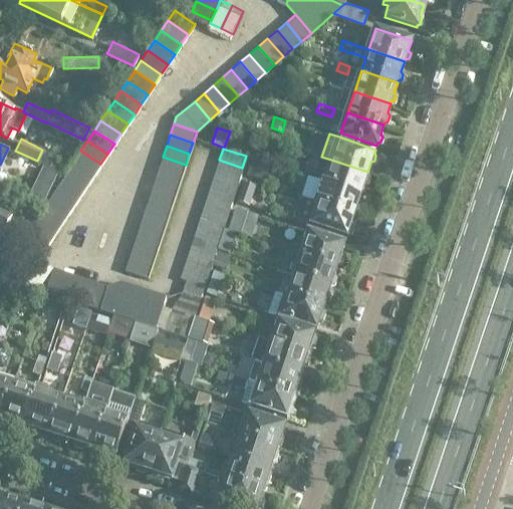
[(100,164),(80,151),(73,162),(93,176),(100,164)]
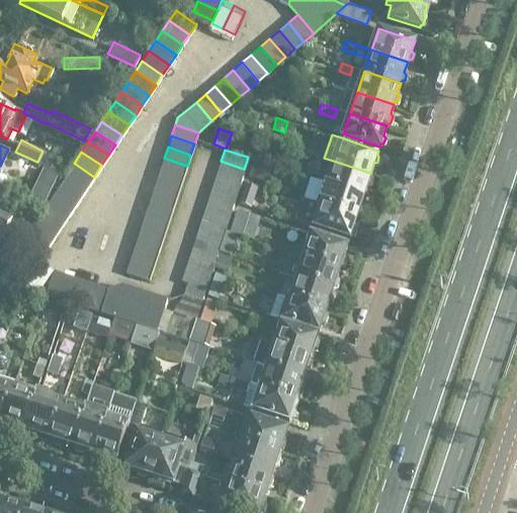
[(252,157),(247,174),(256,177),(261,160),(252,157)]
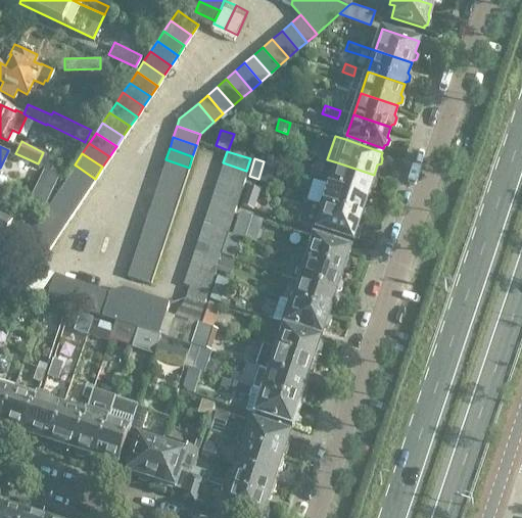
[(165,159),(161,172),(185,179),(189,168),(165,159)]
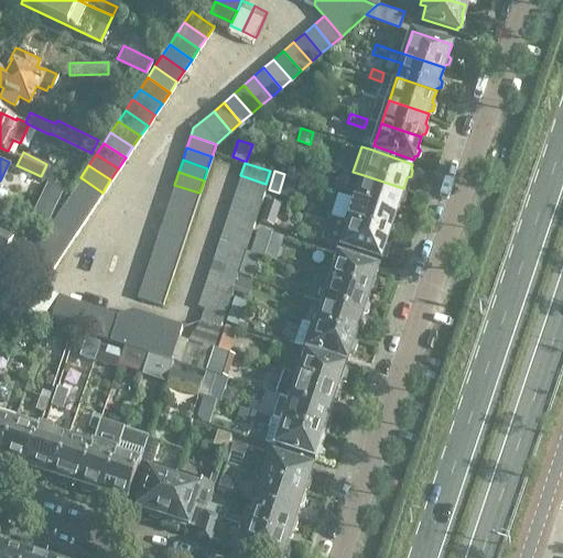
[(261,197),(266,184),(240,175),(236,188),(261,197)]
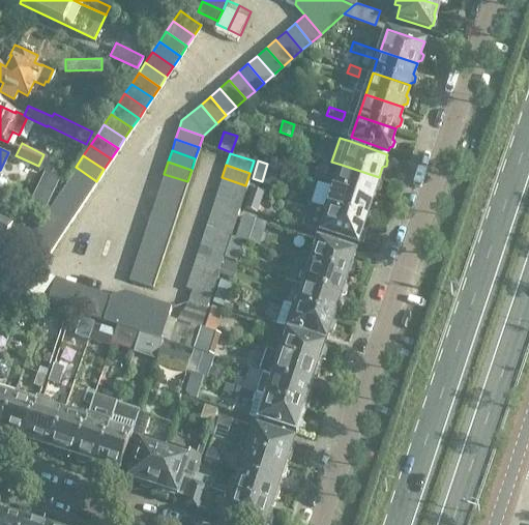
[(379,177),(342,165),(334,186),(372,198),(375,190),(379,188),(380,182),(378,179),(379,177)]
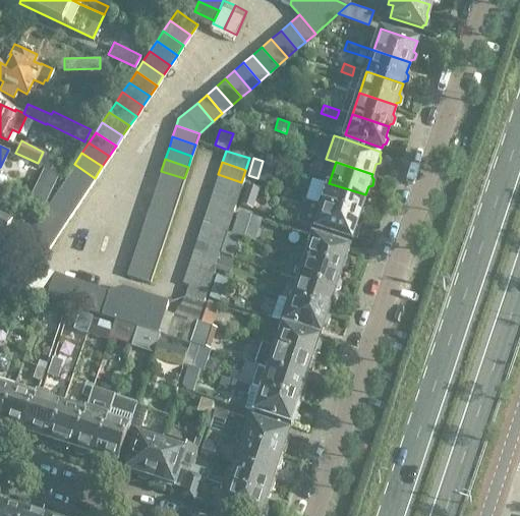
[(30,193),(45,201),(58,171),(43,164),(30,193)]
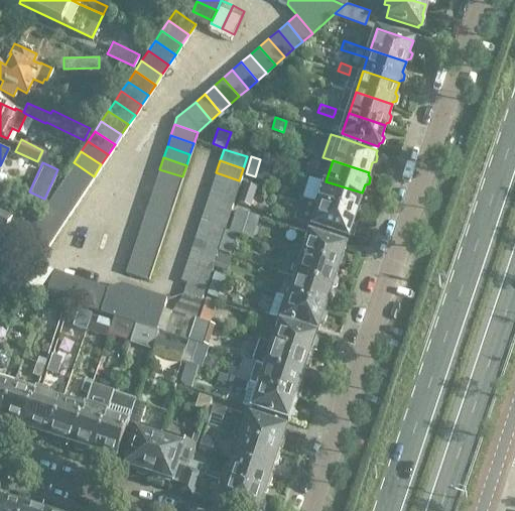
[(68,171),(88,184),(94,176),(74,162),(68,171)]
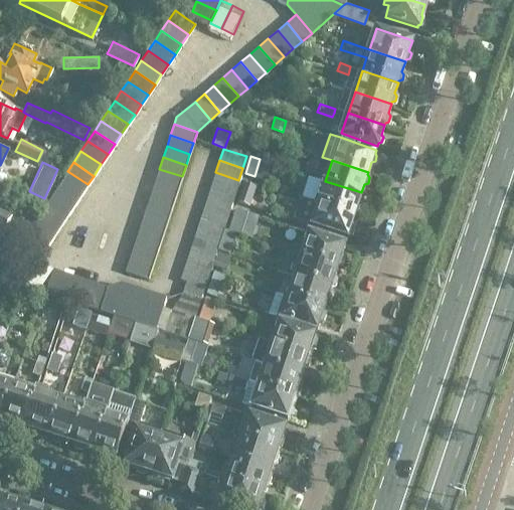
[(178,188),(182,176),(159,169),(155,180),(178,188)]
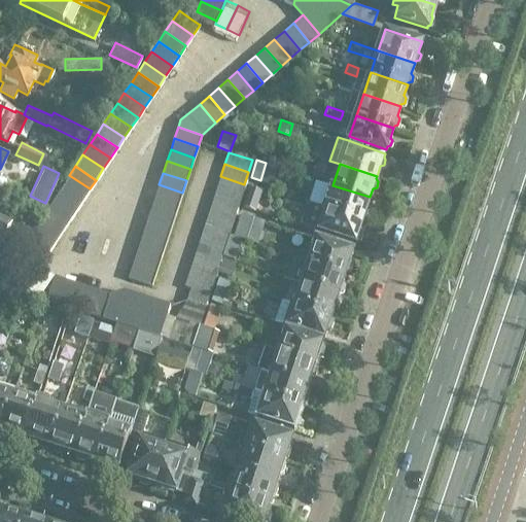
[(62,185),(82,199),(90,188),(69,175),(62,185)]
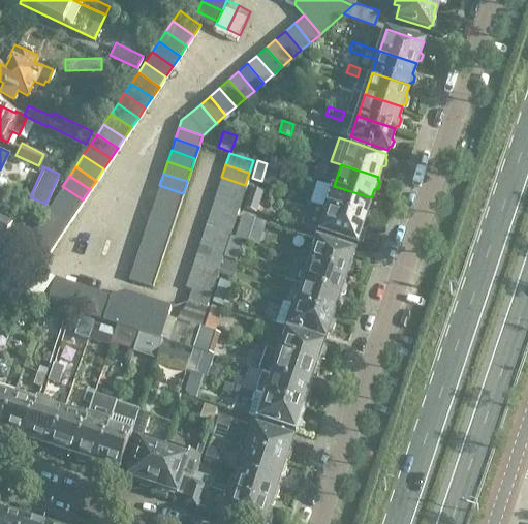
[(221,177),(217,189),(241,196),(245,185),(221,177)]
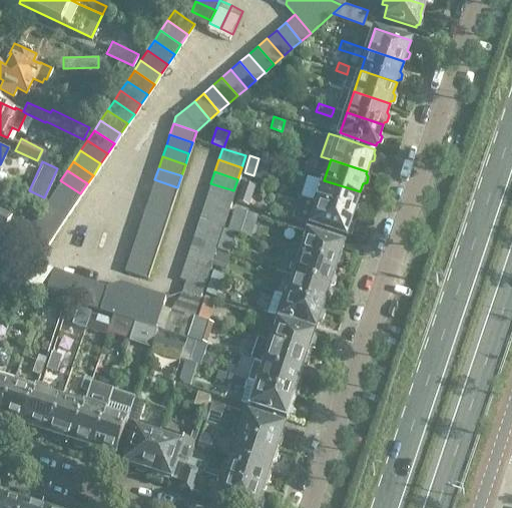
[(154,179),(151,190),(173,198),(177,187),(154,179)]
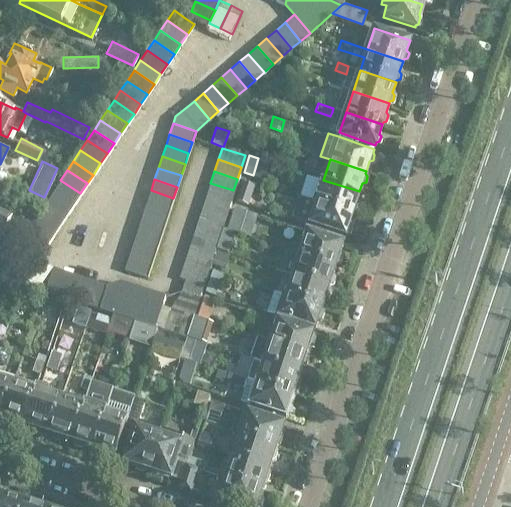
[(80,193),(60,180),(54,190),(74,203),(80,193)]
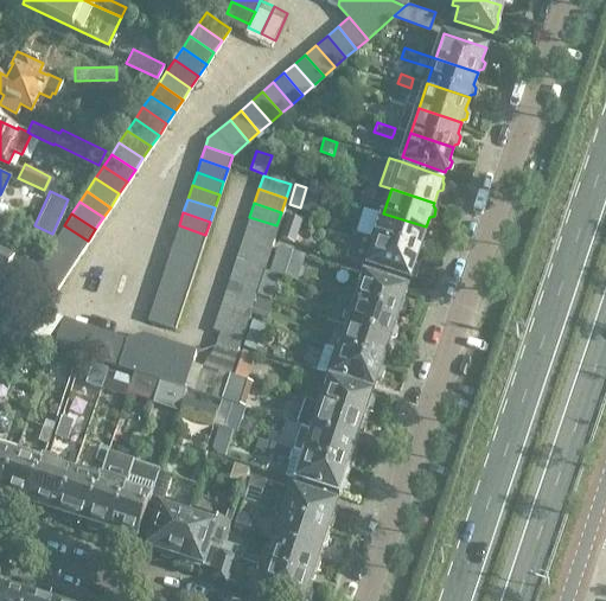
[(383,213),(375,238),(418,253),(419,250),(422,249),(425,243),(422,240),(426,227),(383,213)]
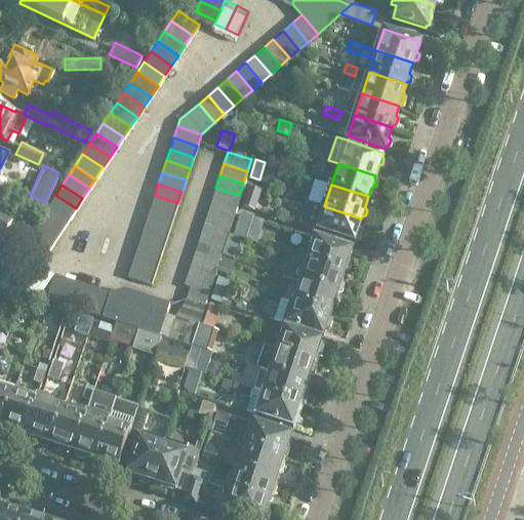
[(236,207),(239,195),(215,188),(211,199),(236,207)]
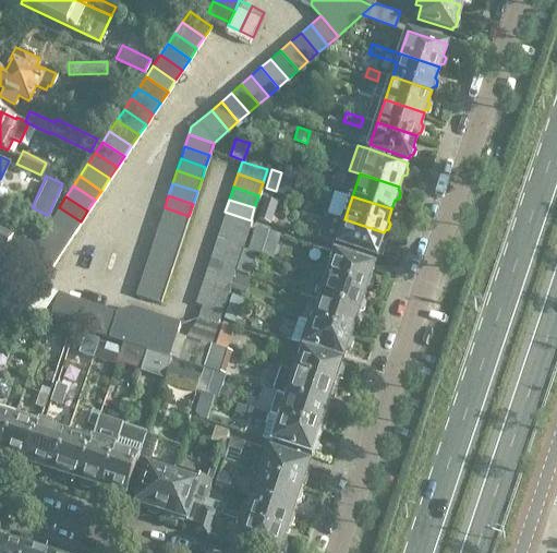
[(268,221),(273,211),(261,206),(256,218),(268,221)]
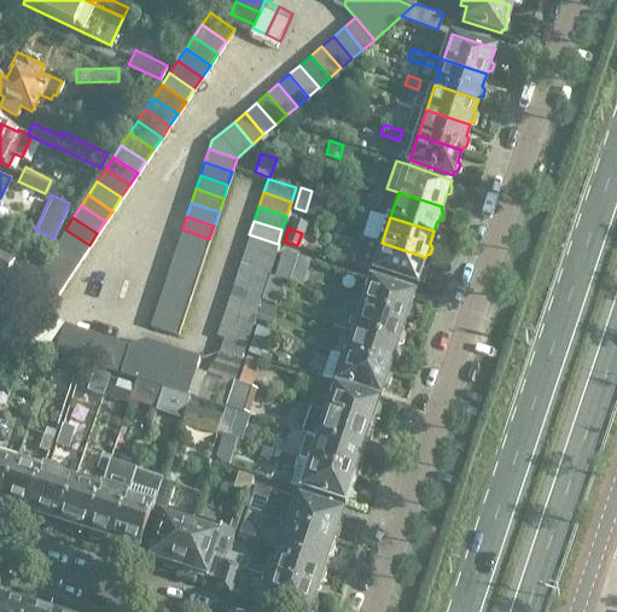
[(89,245),(65,229),(57,242),(81,257),(89,245)]
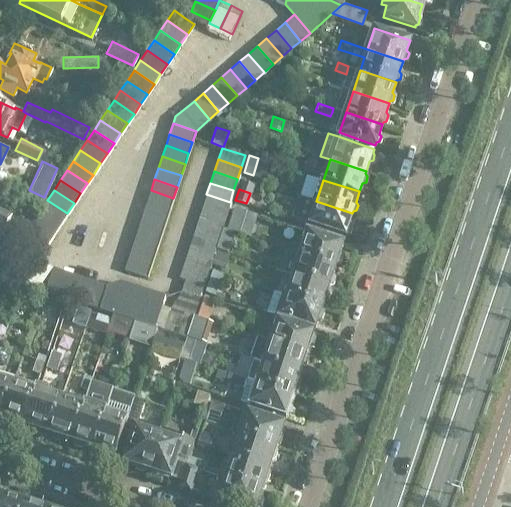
[(170,209),(173,198),(151,190),(147,201),(170,209)]
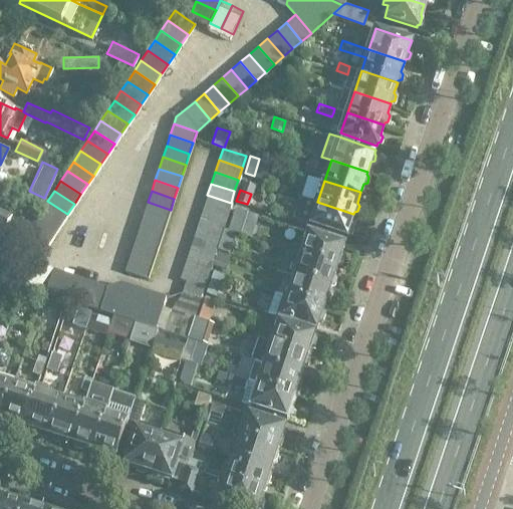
[(207,195),(203,207),(227,215),(231,203),(207,195)]
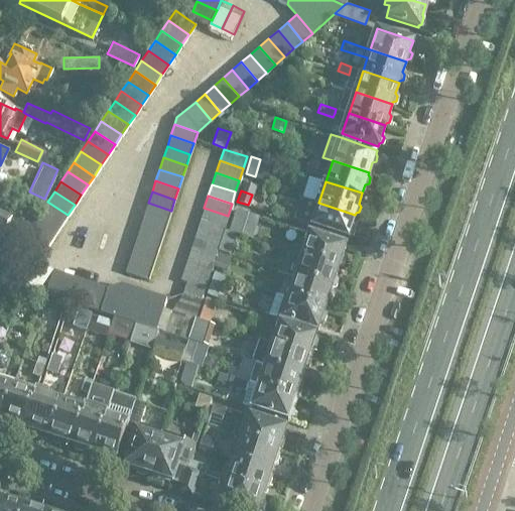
[(297,219),(311,224),(348,236),(349,233),(353,232),(354,227),(352,224),(355,215),(318,203),(304,199),(297,219)]
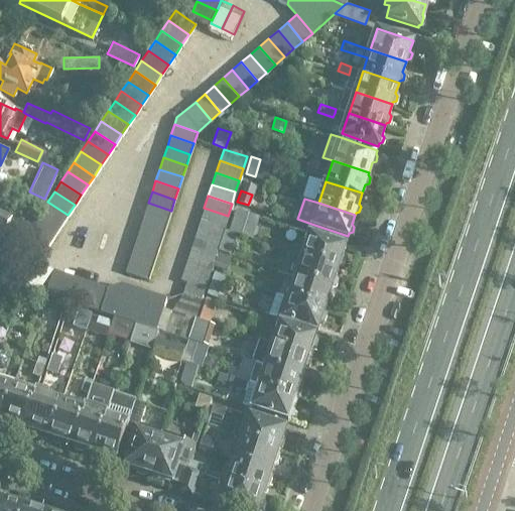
[(68,215),(47,202),(40,212),(60,225),(68,215)]
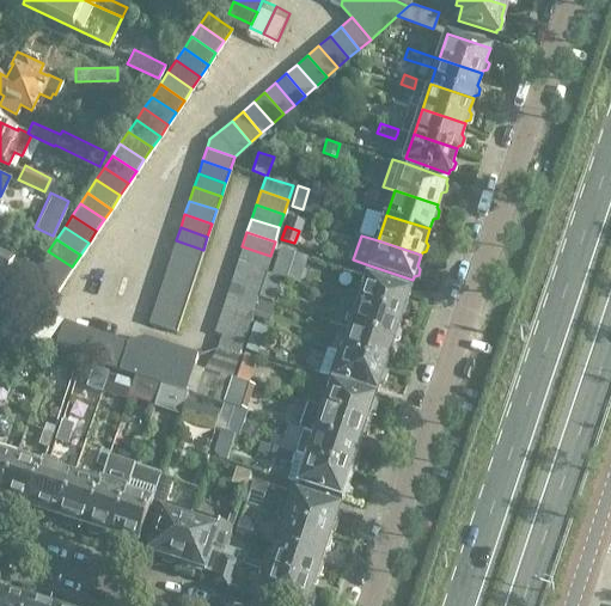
[(176,240),(171,253),(199,263),(203,250),(176,240)]
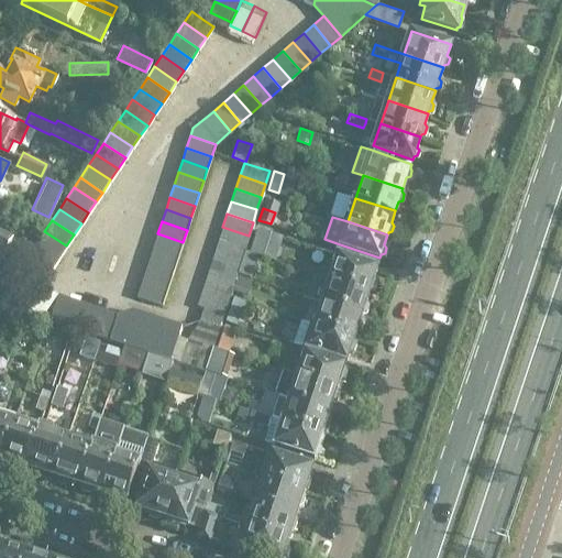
[(256,226),(249,250),(257,252),(256,253),(261,254),(270,230),(256,226)]
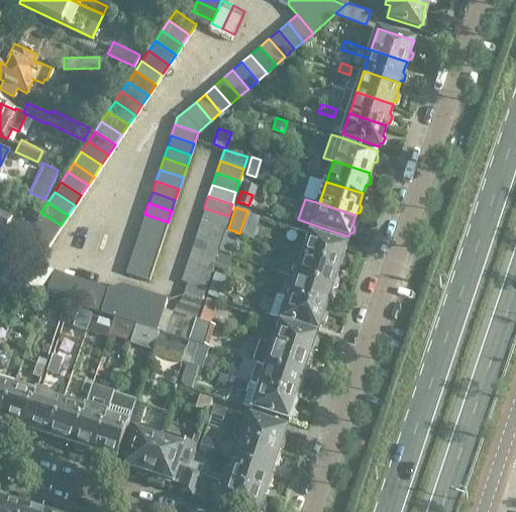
[(0,228),(3,230),(11,214),(0,208),(0,228)]
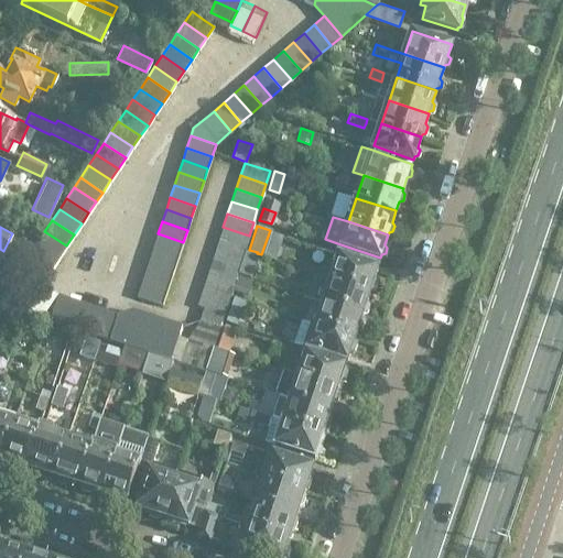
[(245,248),(249,236),(223,227),(218,240),(245,249),(245,248)]
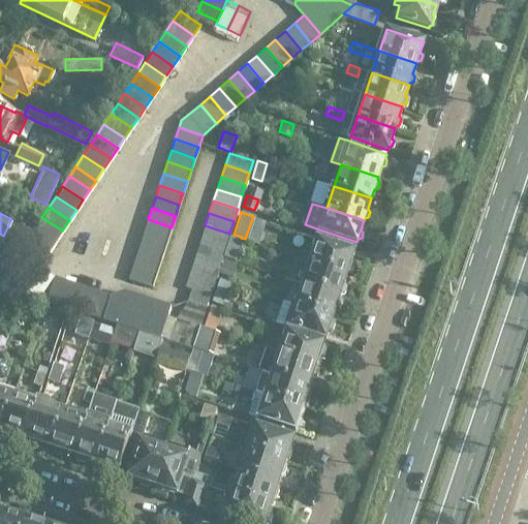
[(167,239),(172,227),(148,219),(144,232),(167,239)]
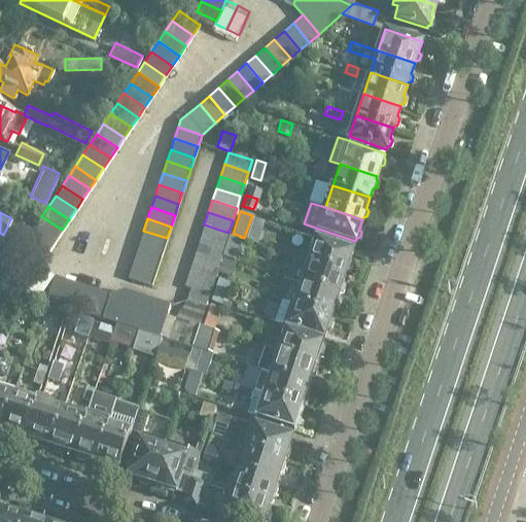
[(204,224),(200,237),(224,244),(229,233),(204,224)]
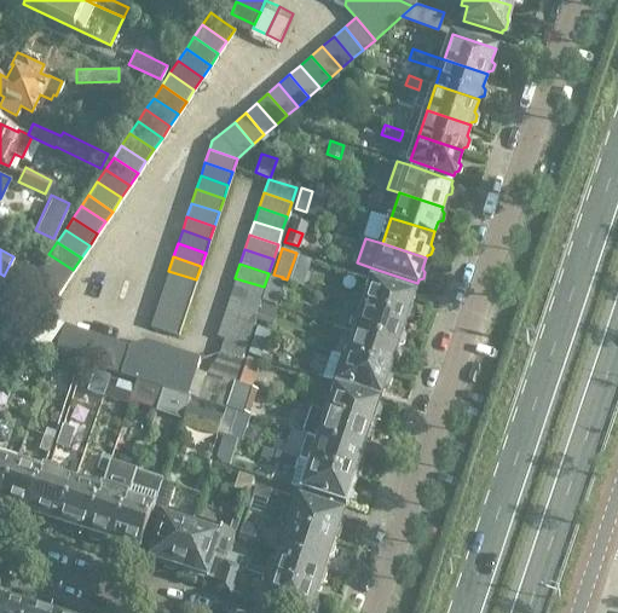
[(168,271),(165,284),(191,293),(196,279),(168,271)]
